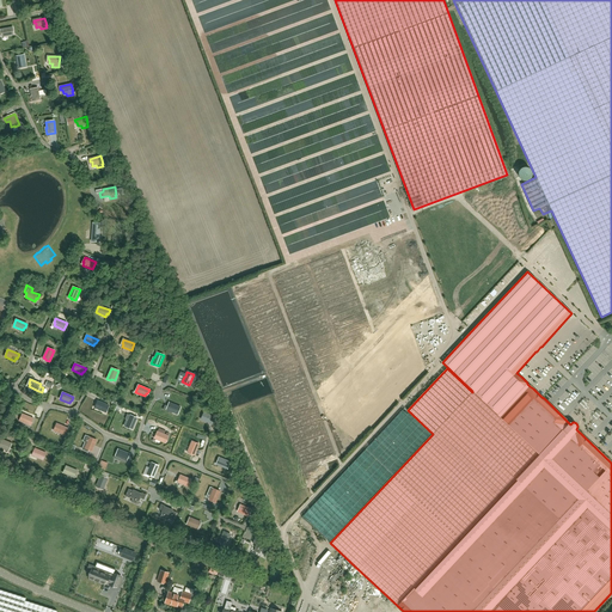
[(109,405),(98,401),(96,405),(97,405),(97,408),(105,412),(109,405)]
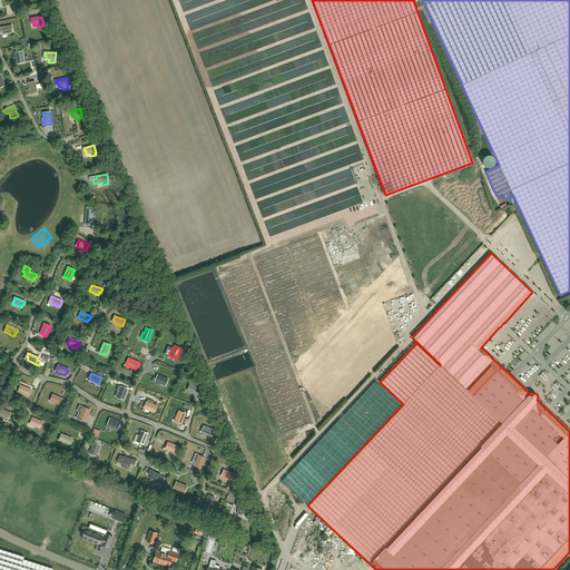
[(168,380),(158,375),(156,379),(157,380),(156,382),(165,385),(168,380)]
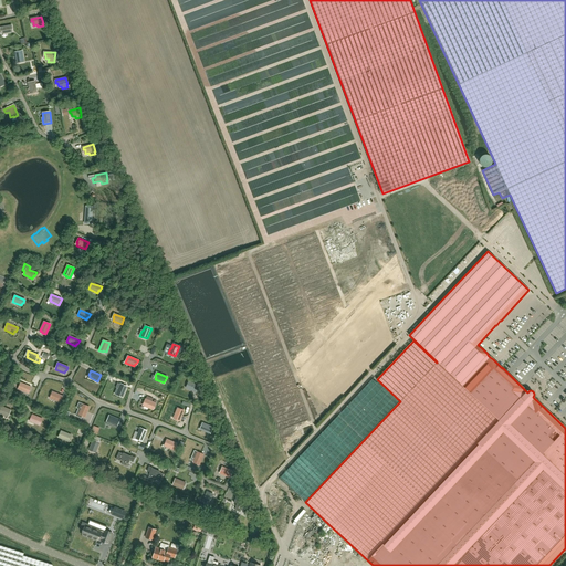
[(188,386),(186,391),(191,394),(192,390),(196,392),(199,386),(189,381),(187,386),(188,386)]
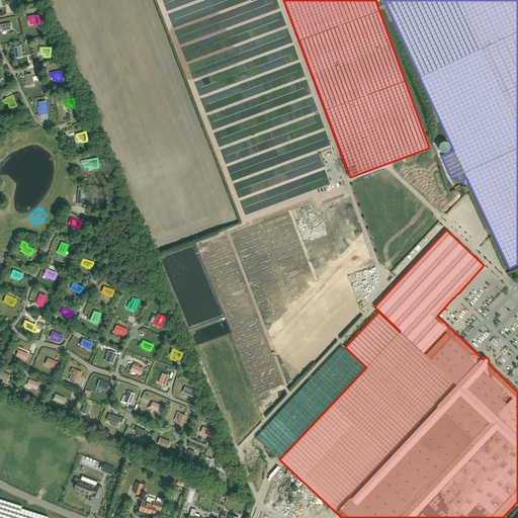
[(26,358),(28,354),(19,350),(16,356),(24,359),(25,357),(26,358)]
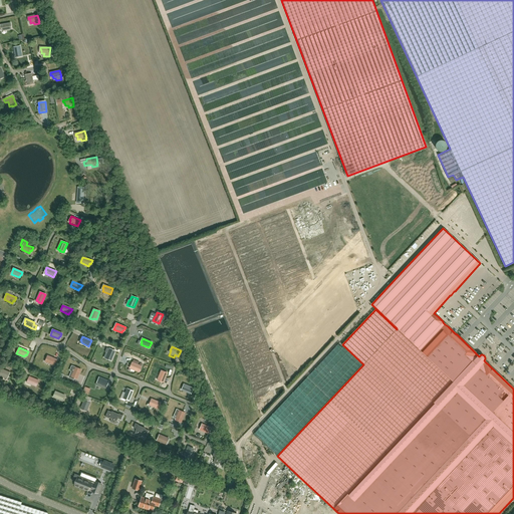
[(107,353),(106,353),(105,356),(104,357),(107,359),(111,360),(115,351),(109,349),(107,353)]
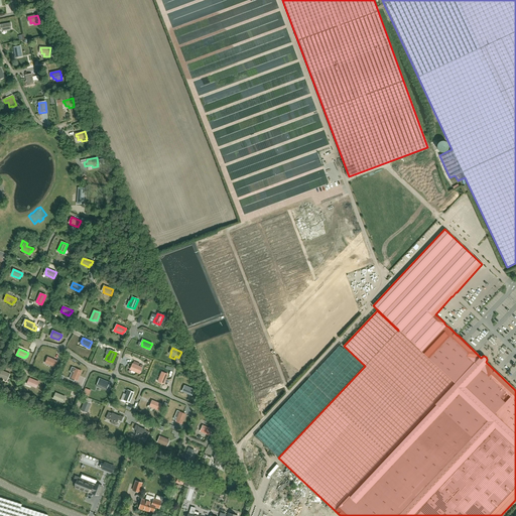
[(56,361),(47,357),(46,361),(47,361),(46,364),(54,367),(56,361)]
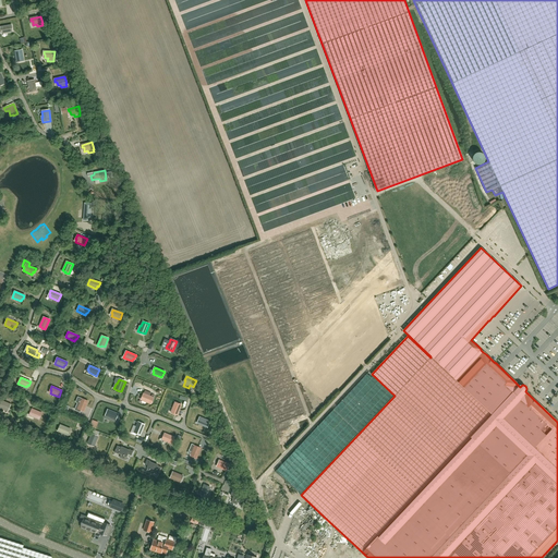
[(154,398),(144,393),(142,397),(143,398),(142,400),(150,404),(154,398)]
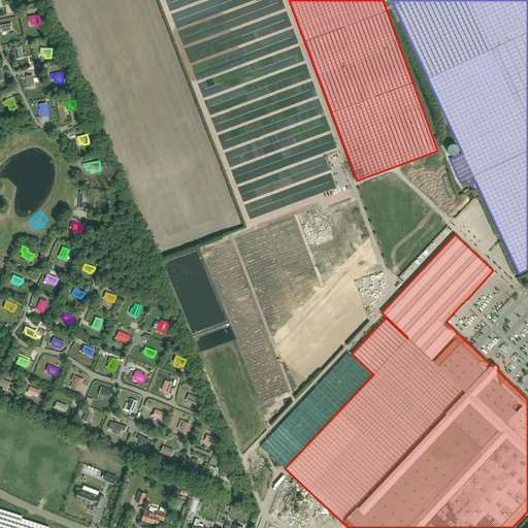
[(75,388),(79,389),(84,380),(77,377),(73,386),(76,387),(75,388)]
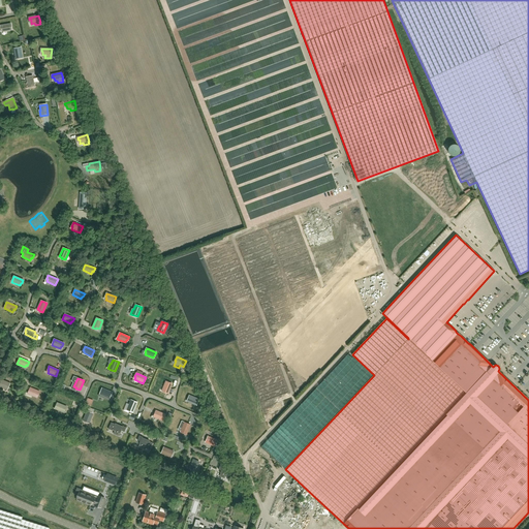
[(8,387),(9,383),(0,379),(0,380),(0,385),(6,389),(7,386),(8,387)]
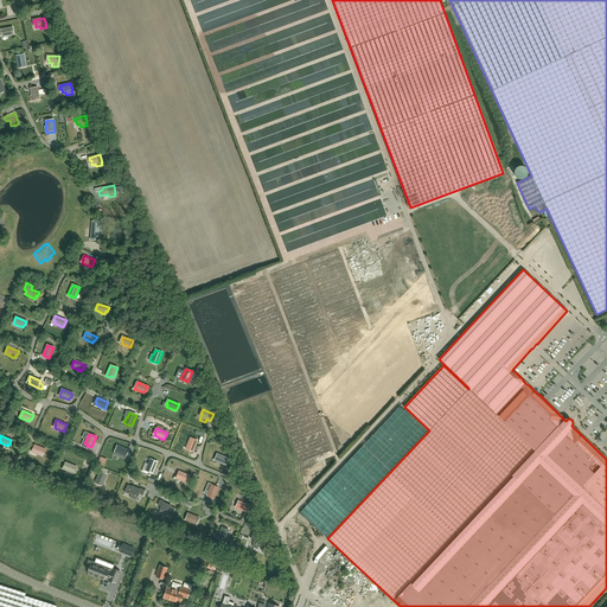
[(189,449),(192,452),(197,441),(190,438),(186,447),(189,448),(189,449)]
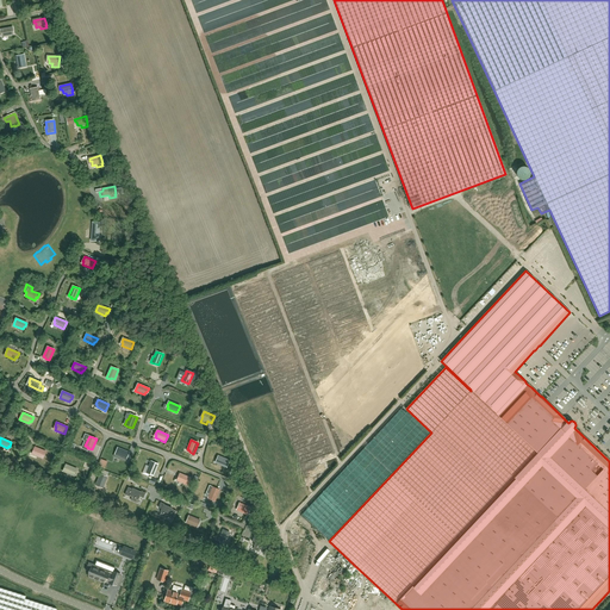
[(45,452),(35,447),(33,452),(35,452),(33,455),(43,459),(45,452)]
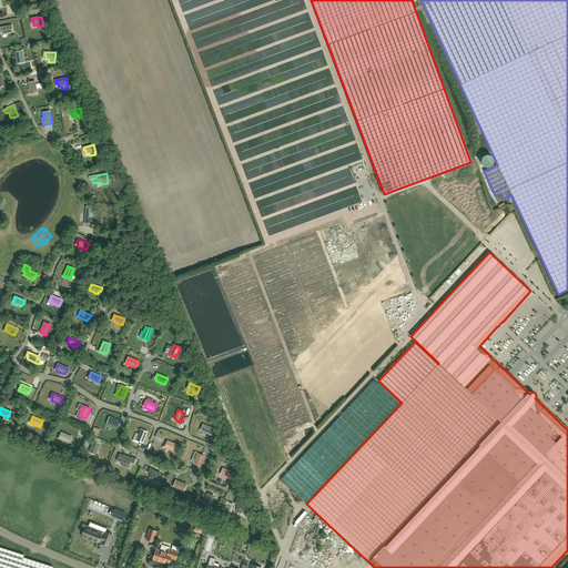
[(120,422),(110,417),(108,421),(110,422),(109,424),(118,427),(120,422)]
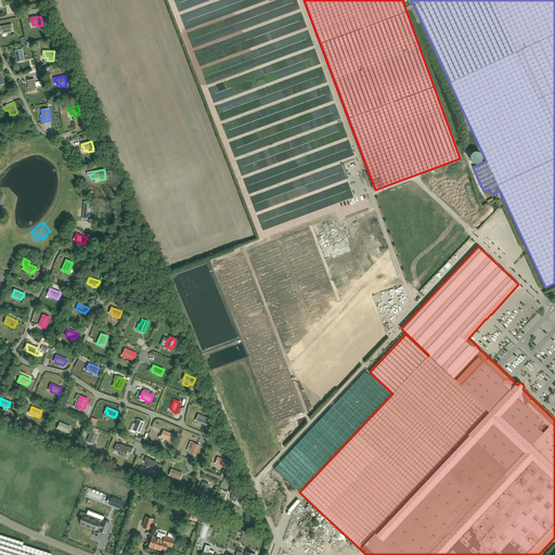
[(208,418),(198,415),(197,418),(198,420),(197,422),(206,425),(208,418)]
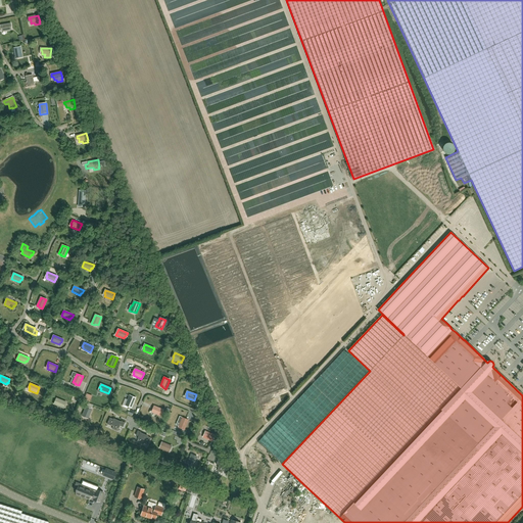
[(128,407),(132,408),(136,398),(130,395),(126,403),(129,405),(128,407)]
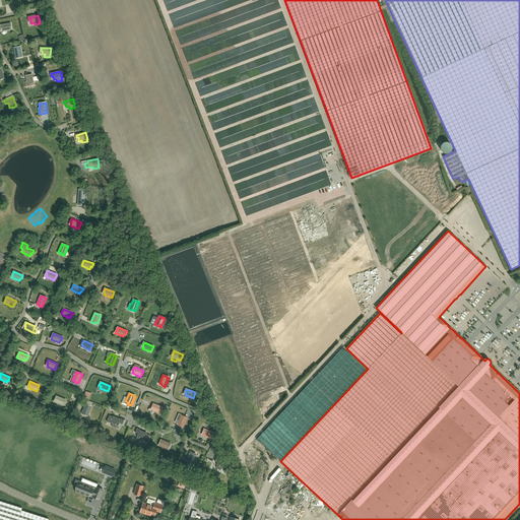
[(64,403),(65,400),(56,396),(54,402),(62,405),(63,403),(64,403)]
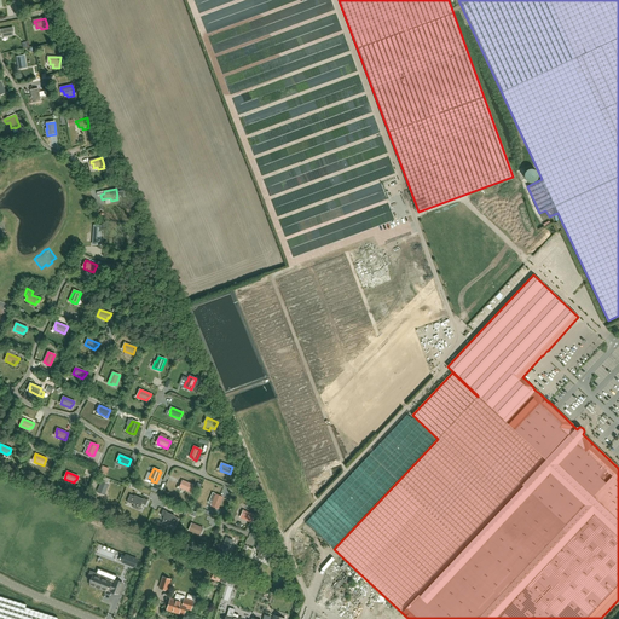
[(102,481),(97,492),(102,493),(102,492),(105,493),(109,484),(102,481)]
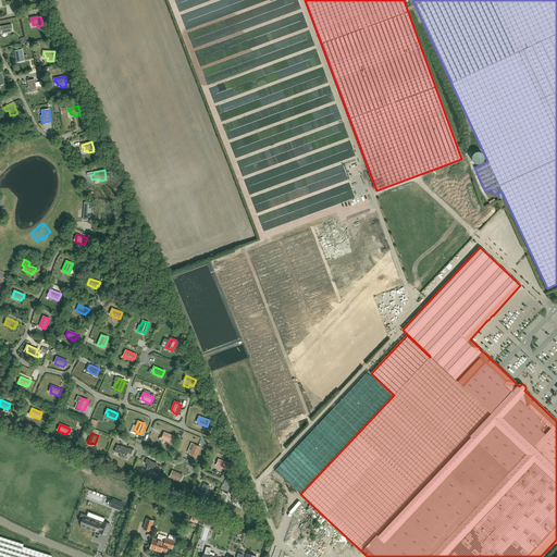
[(174,436),(164,433),(162,436),(163,437),(163,440),(172,443),(174,436)]
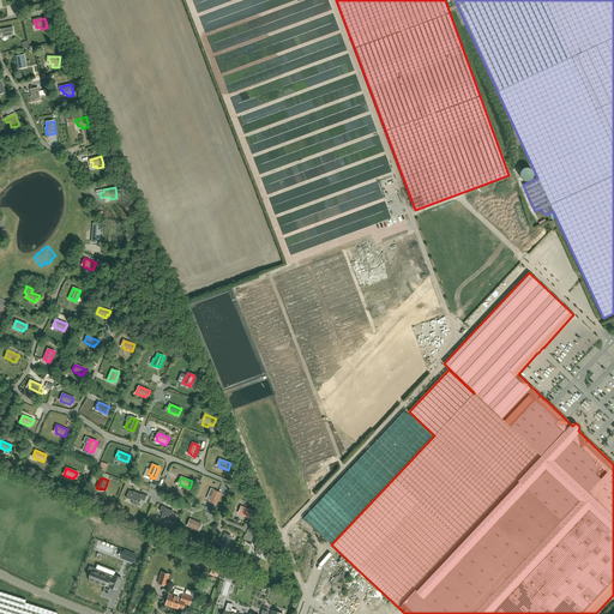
[(134,501),(134,500),(139,503),(140,500),(144,501),(146,495),(143,494),(142,495),(134,493),(130,491),(127,498),(134,501)]
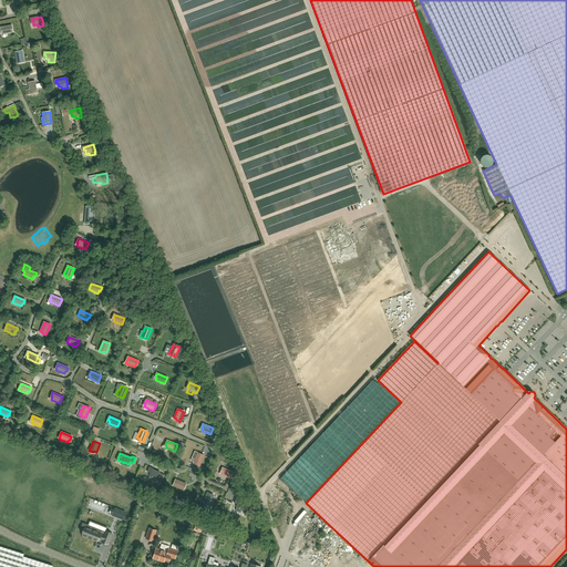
[(196,464),(199,466),(204,455),(197,453),(194,462),(196,463),(196,464)]
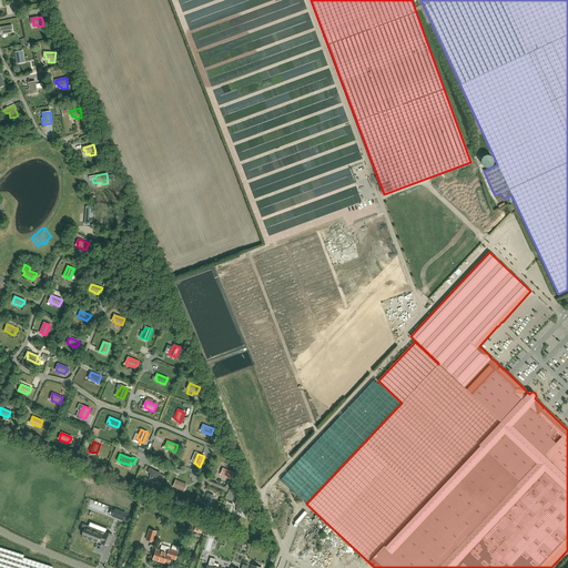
[(155,479),(154,480),(161,483),(164,476),(160,474),(153,470),(153,469),(150,468),(148,473),(151,474),(150,477),(155,479)]
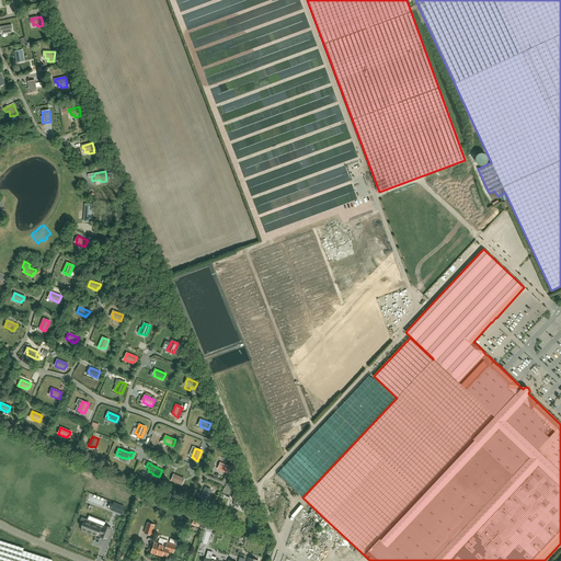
[(230,467),(220,462),(219,467),(220,467),(219,470),(228,473),(230,467)]
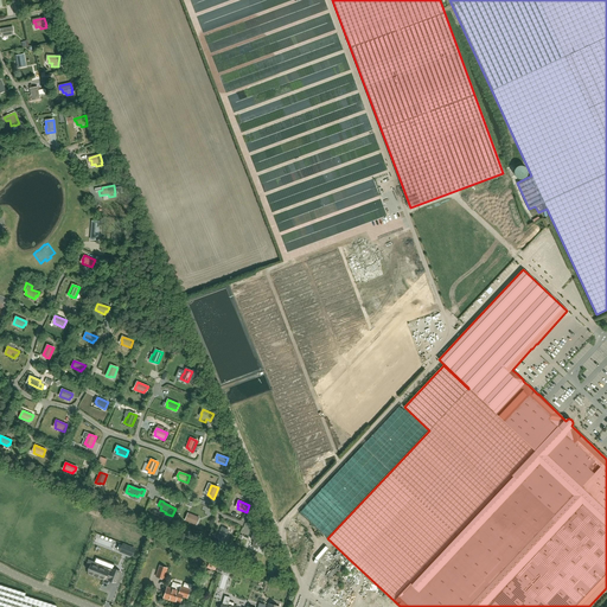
[(197,522),(199,518),(189,513),(185,521),(195,524),(196,522),(197,522)]
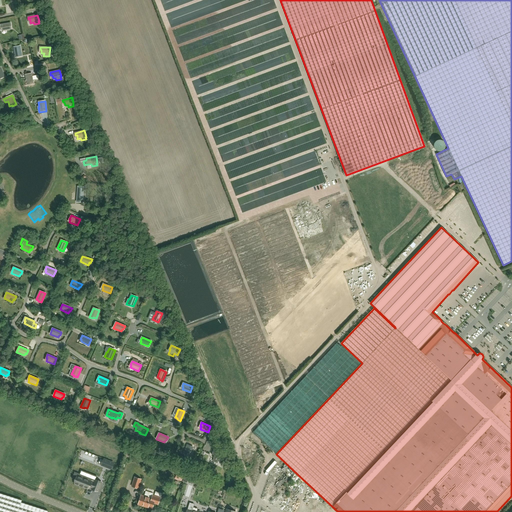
[(191,446),(187,445),(183,454),(189,456),(192,448),(190,447),(191,446)]
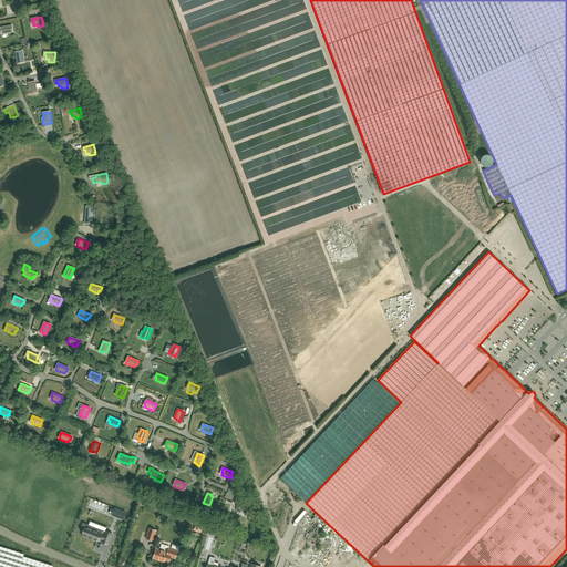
[(240,500),(236,498),(234,503),(238,505),(237,507),(241,509),(241,511),(248,513),(251,506),(247,504),(240,501),(240,500)]
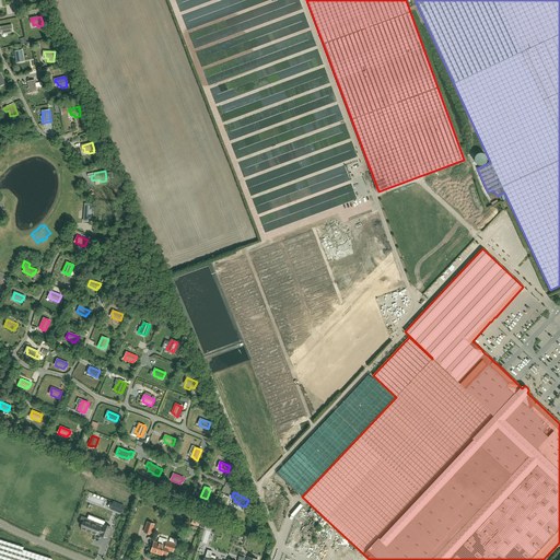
[(124,506),(114,502),(112,509),(121,513),(124,506)]
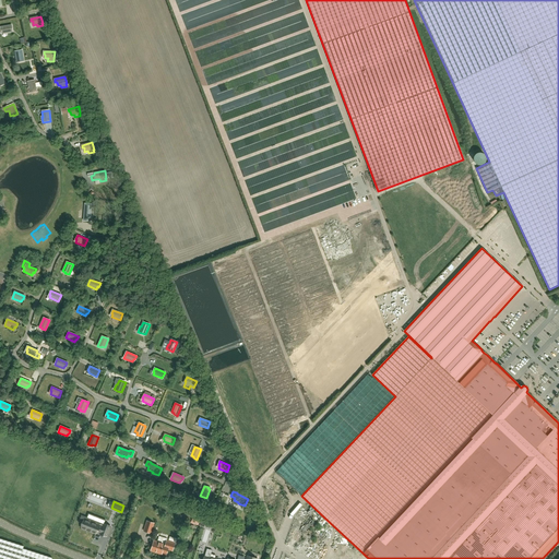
[(82,527),(96,534),(96,531),(100,533),(100,534),(106,536),(110,526),(82,515),(79,522),(83,524),(82,527)]
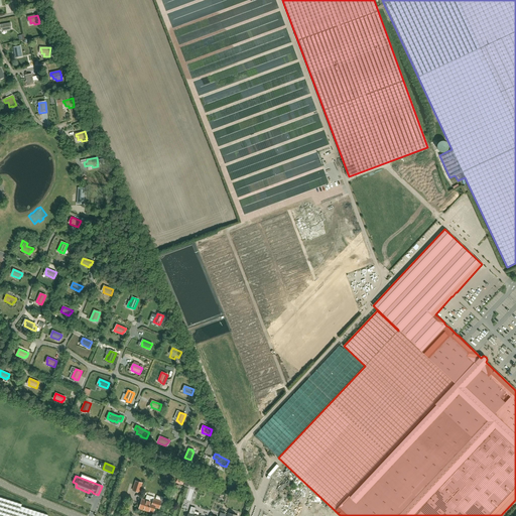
[(143,483),(135,481),(132,491),(139,493),(143,483)]
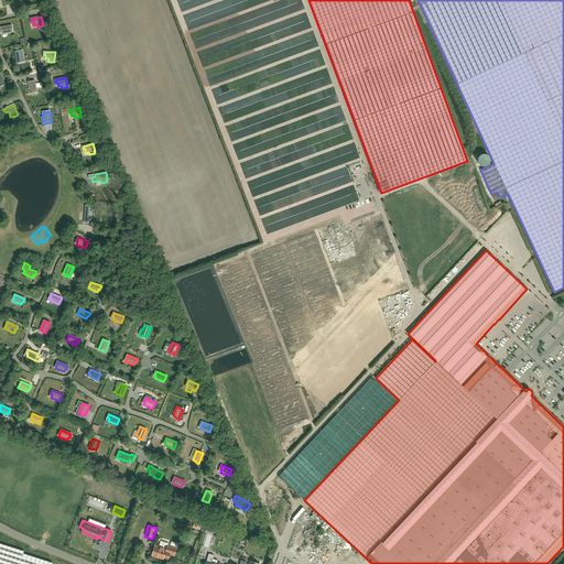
[(52,563),(53,563),(50,562),(46,561),(32,556),(28,554),(23,553),(24,551),(0,543),(0,563),(52,563)]
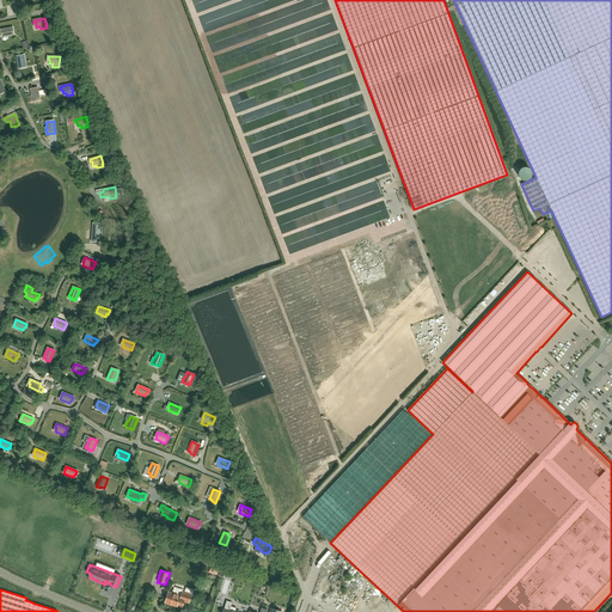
[(169,592),(165,603),(182,609),(184,601),(189,603),(191,595),(183,592),(182,597),(169,592)]
